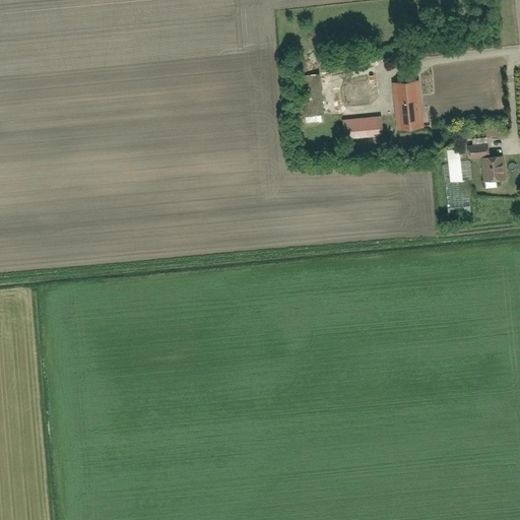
[(319,74),(301,76),(305,120),(323,118),(319,74)]
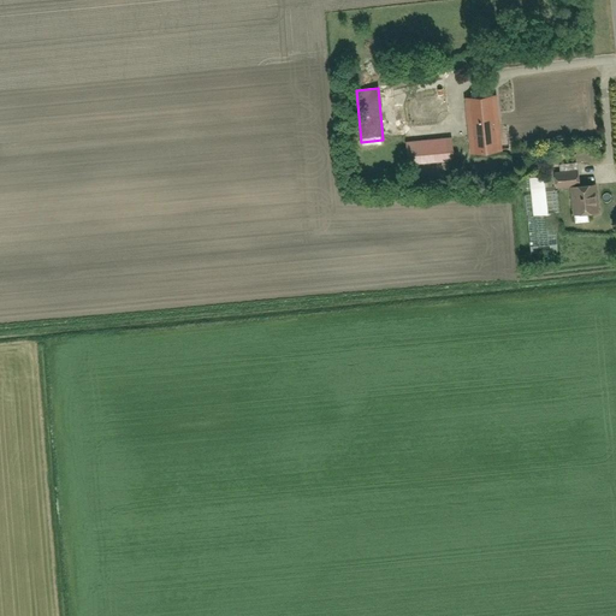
[(509,150),(508,137),(501,138),(497,96),(463,100),(469,154),(509,150)]
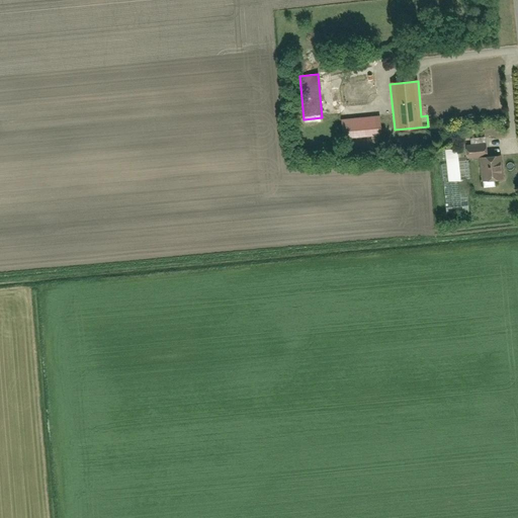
[(340,119),(341,133),(359,132),(358,119),(340,119)]
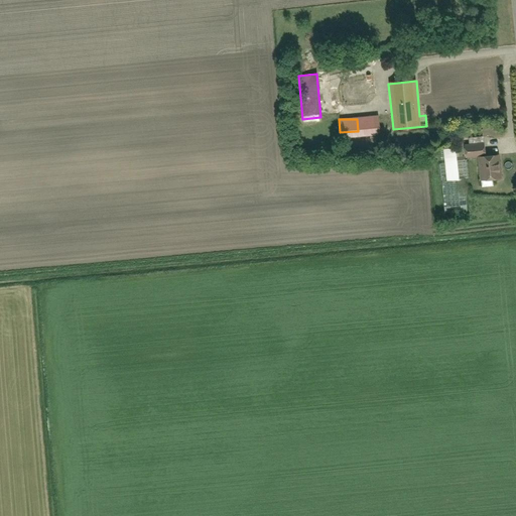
[(469,146),(483,146),(483,137),(468,138),(469,146)]
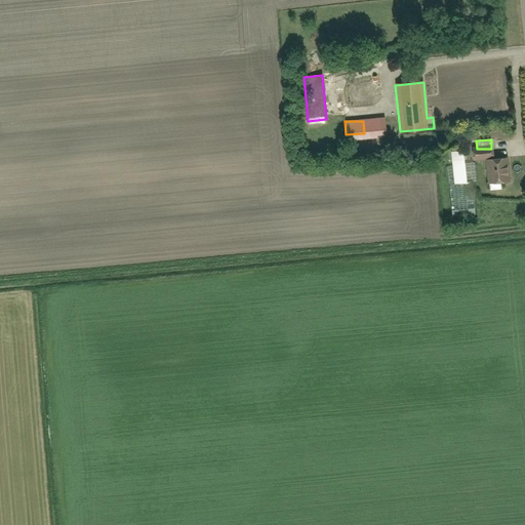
[(507,157),(491,157),(491,149),(477,149),(471,149),(471,161),(485,160),(485,184),(490,184),(491,190),(499,190),(499,183),(508,183),(507,157)]
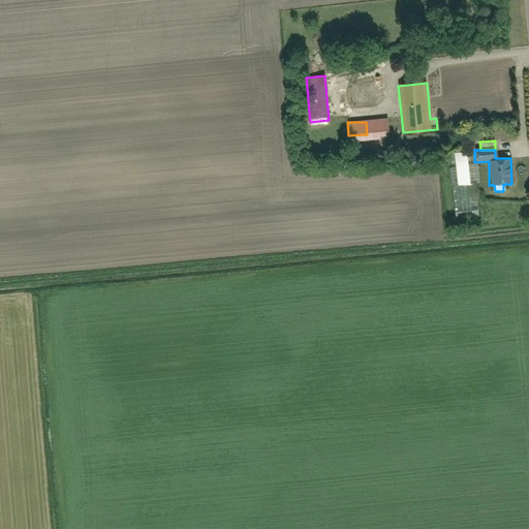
[(455,168),(456,186),(479,184),(477,166),(455,168)]
